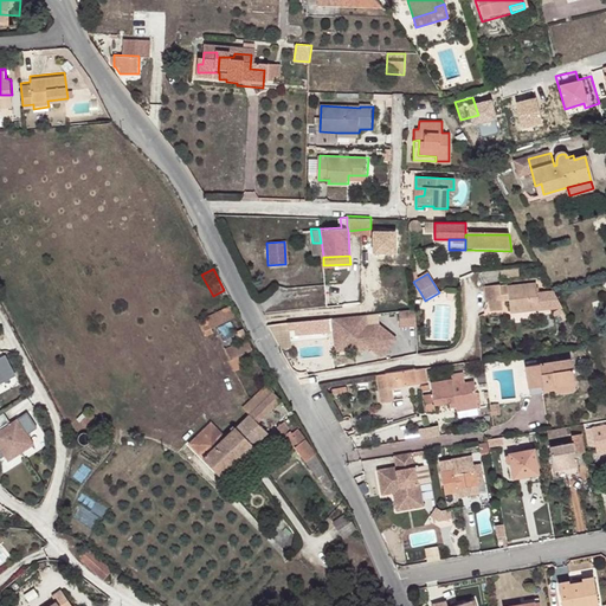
[(501,296),(500,287),(498,284),(484,285),(485,288),(483,288),(484,303),(489,303),(490,313),(502,311),(502,302),(501,296)]
